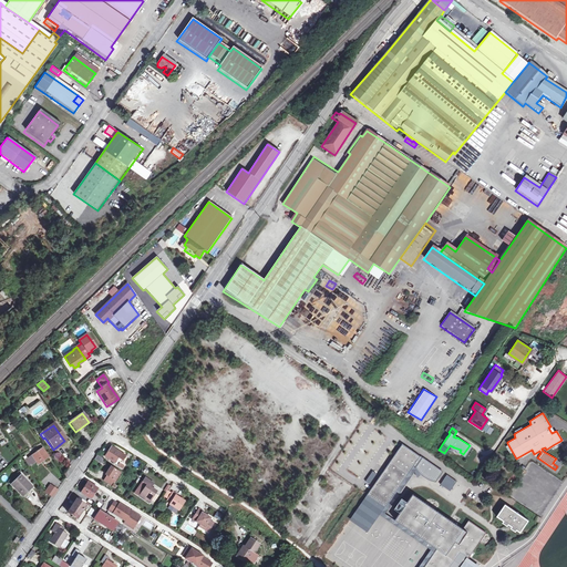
[(380,472),(374,481),(366,493),(382,504),(412,461),(414,463),(413,465),(419,472),(425,476),(429,477),(433,478),(439,468),(400,443),(380,472)]
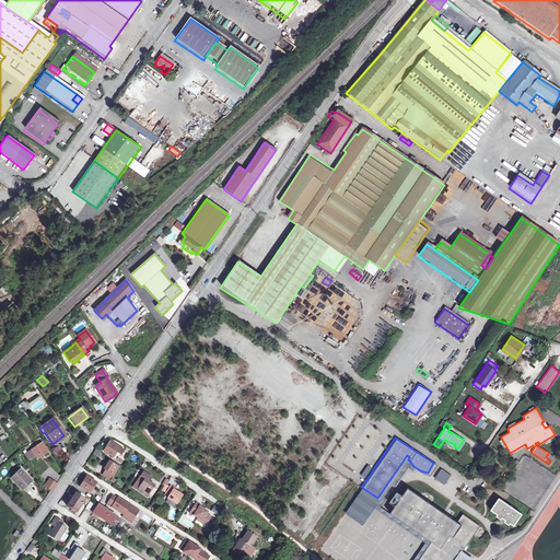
[(109,441),(103,451),(112,457),(114,454),(116,452),(120,455),(124,450),(109,441)]
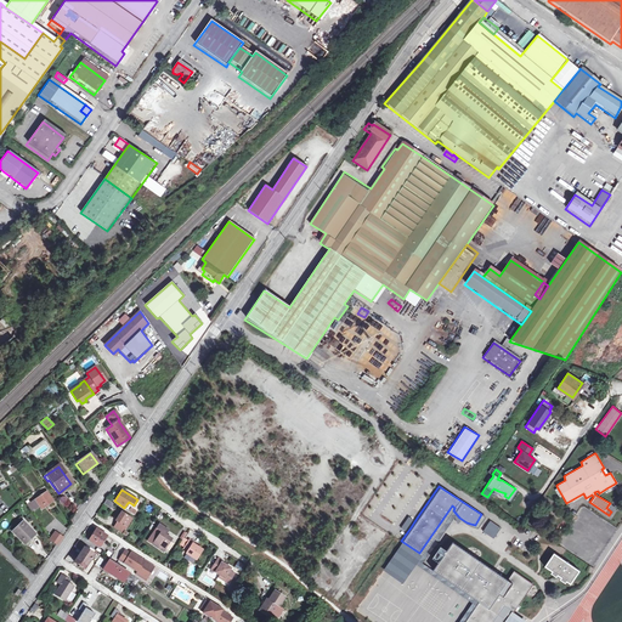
[(40,509),(52,501),(46,491),(33,499),(40,509)]
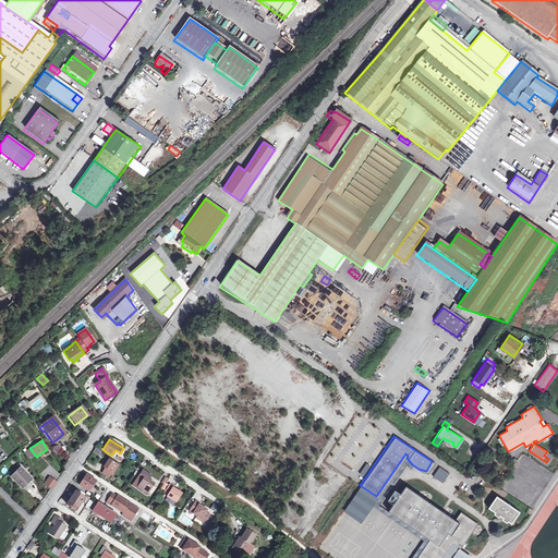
[(109,477),(111,473),(113,474),(118,466),(109,461),(104,468),(105,469),(101,473),(109,477)]
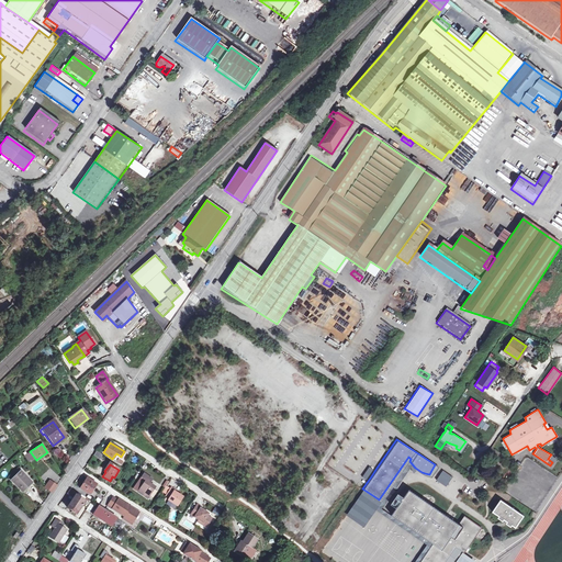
[(367,473),(371,476),(377,468),(372,464),(367,473)]
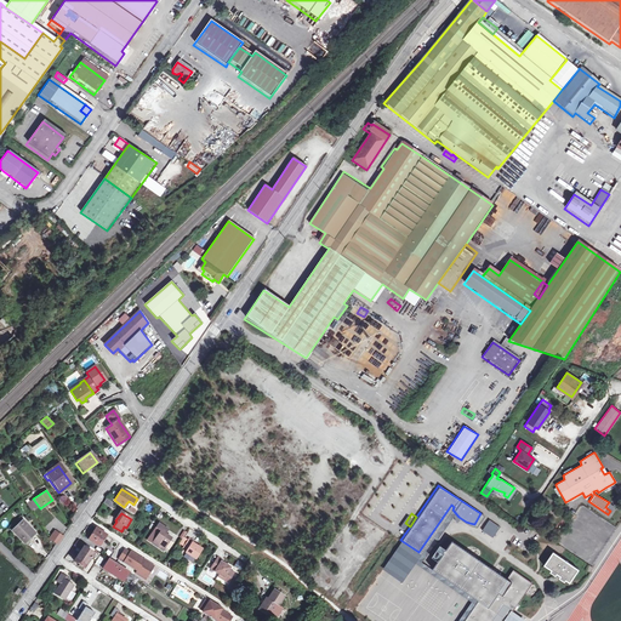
[(493,537),(500,527),(489,519),(482,530),(493,537)]
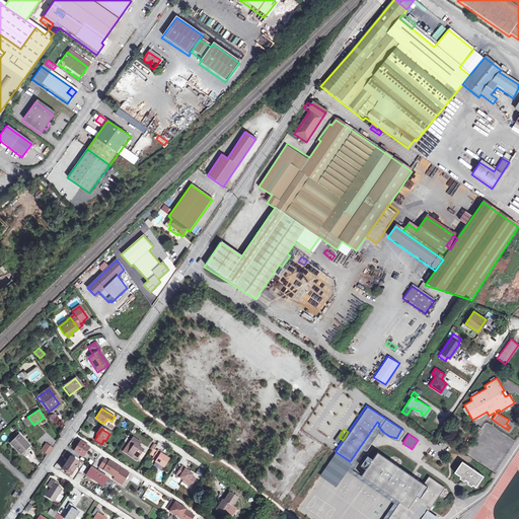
[(28,446),(19,436),(10,444),(20,454),(28,446)]
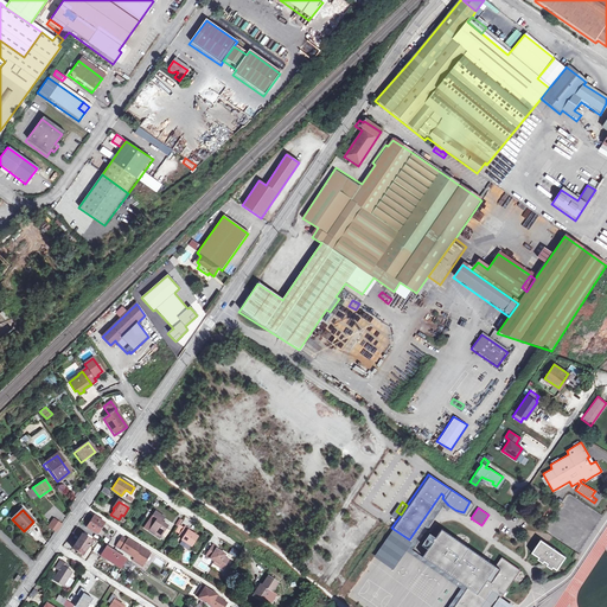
[(170,526),(164,523),(161,522),(164,517),(157,512),(153,516),(154,517),(158,519),(155,523),(152,521),(151,521),(146,529),(161,540),(170,526)]
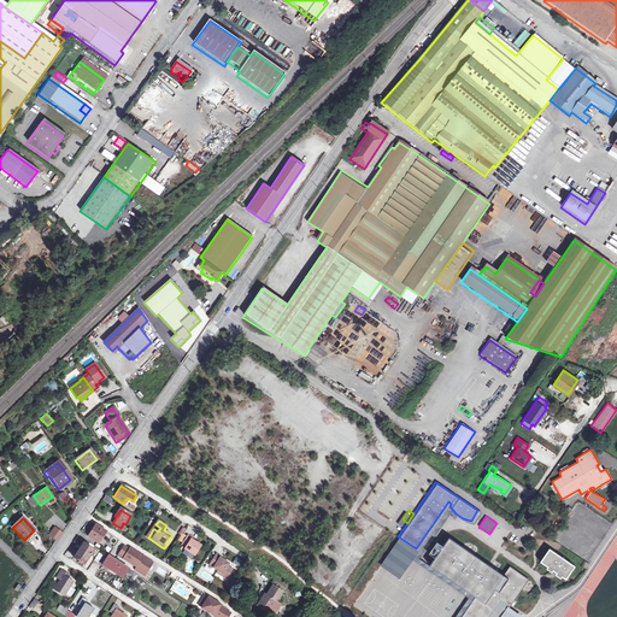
[(98,542),(105,532),(95,526),(88,536),(98,542)]
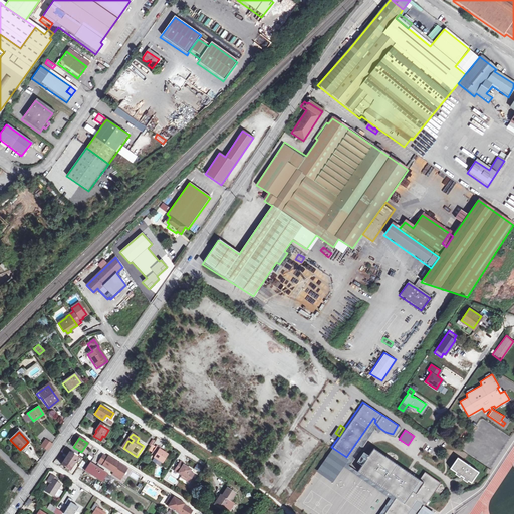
[(42,446),(47,450),(50,446),(45,441),(42,446)]
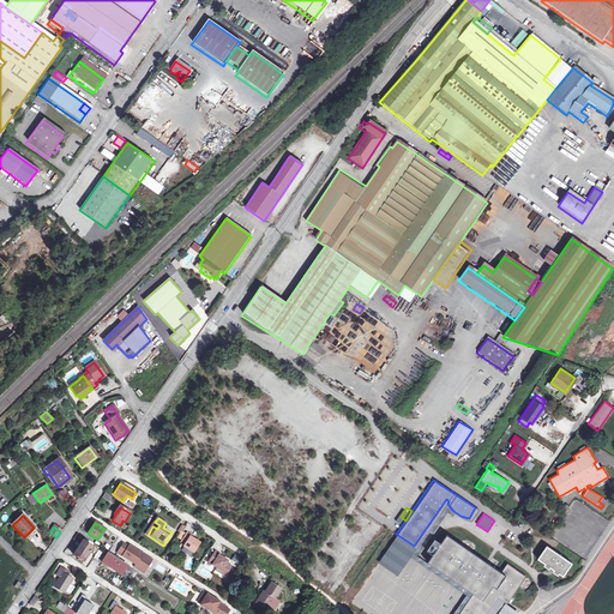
[(187,533),(181,541),(185,543),(184,546),(193,553),(199,542),(190,536),(191,535),(187,533)]
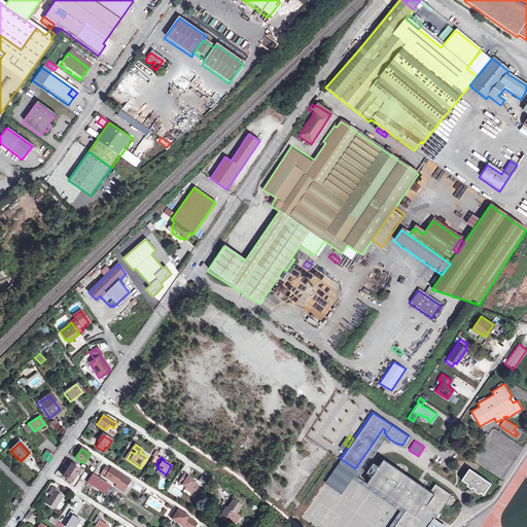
[(424,493),(378,462),(376,464),(373,462),(367,469),(371,471),(361,485),(400,513),(390,526),(413,526),(422,515),(429,519),(445,496),(429,486),(424,493)]
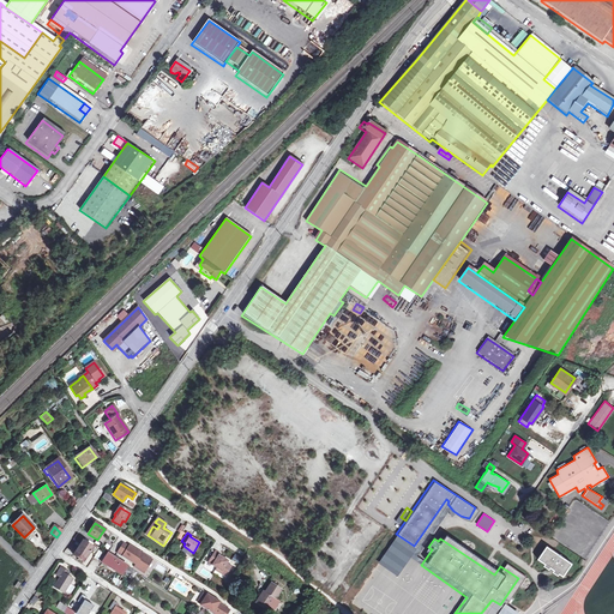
[(82,542),(80,545),(74,553),(84,560),(88,553),(91,548),(82,542)]
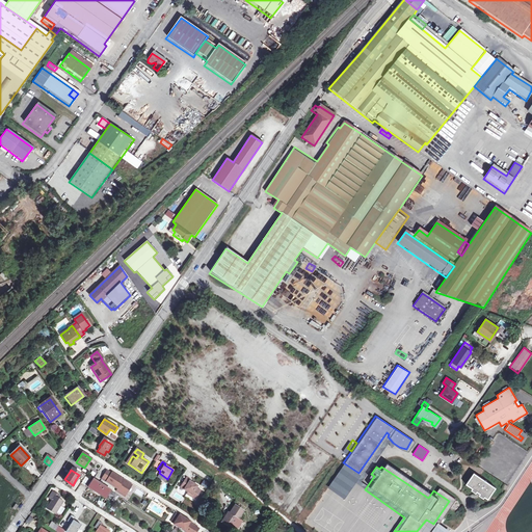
[(106,471),(101,478),(117,488),(126,494),(131,484),(111,472),(110,474),(106,471)]
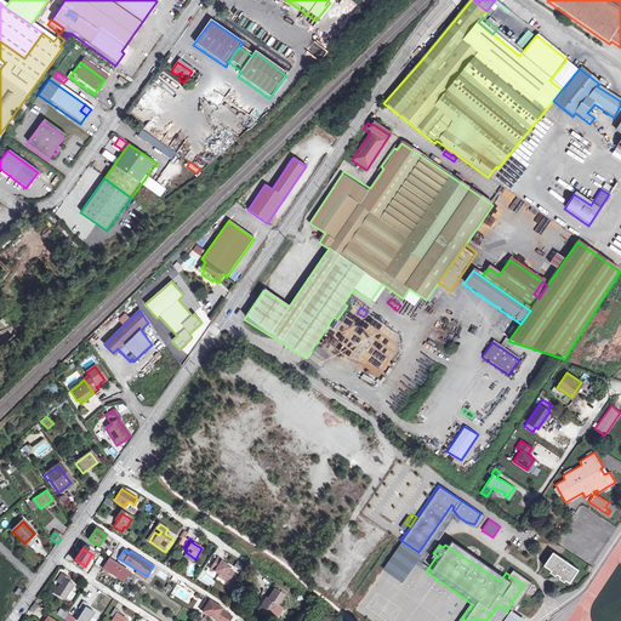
[(92,554),(89,559),(102,568),(108,558),(95,551),(92,554)]
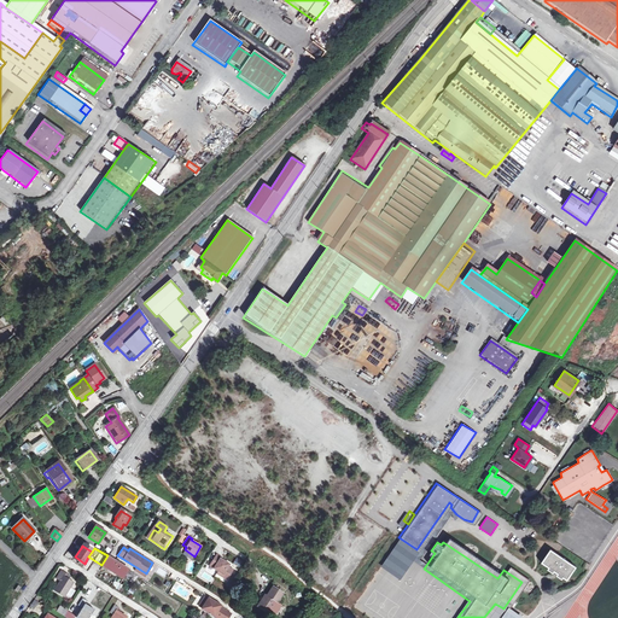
[(551,551),(542,561),(566,578),(575,566),(551,551)]
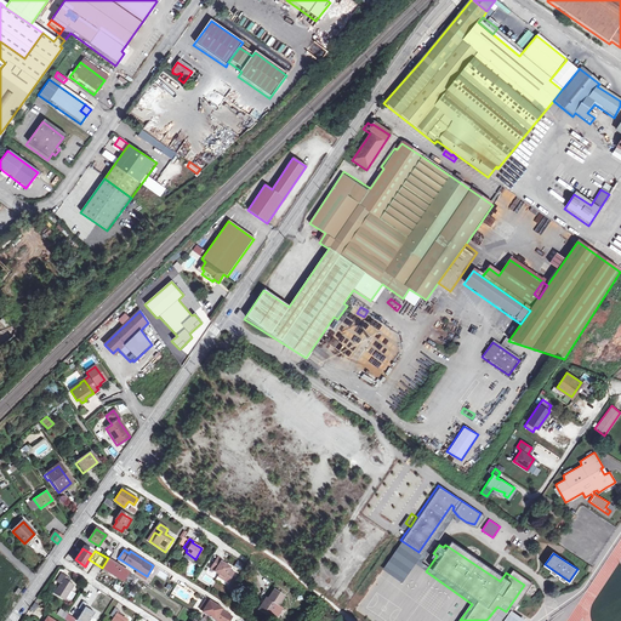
[(223,577),(222,579),(227,582),(233,573),(228,569),(229,568),(221,562),(221,560),(217,558),(210,569),(218,574),(223,577)]
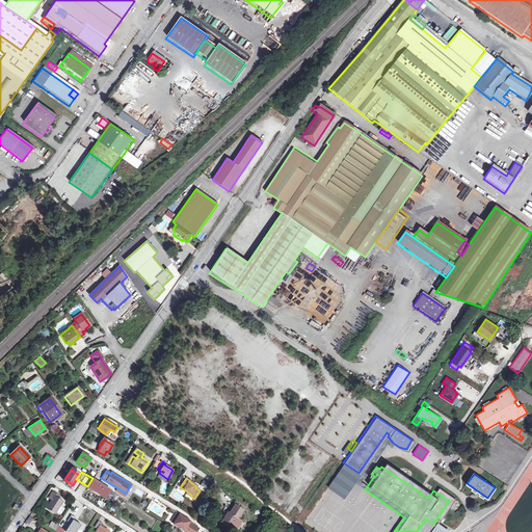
[(95,479),(89,487),(105,498),(110,489),(95,479)]
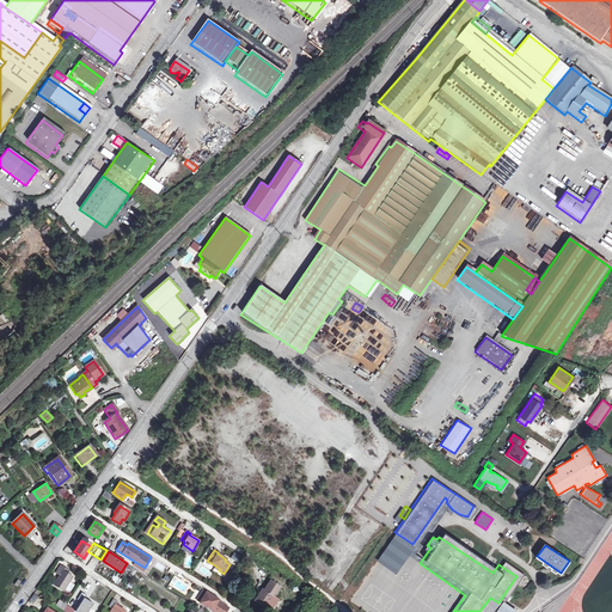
[(54,583),(65,591),(74,577),(62,569),(65,567),(61,564),(56,573),(60,575),(54,583)]
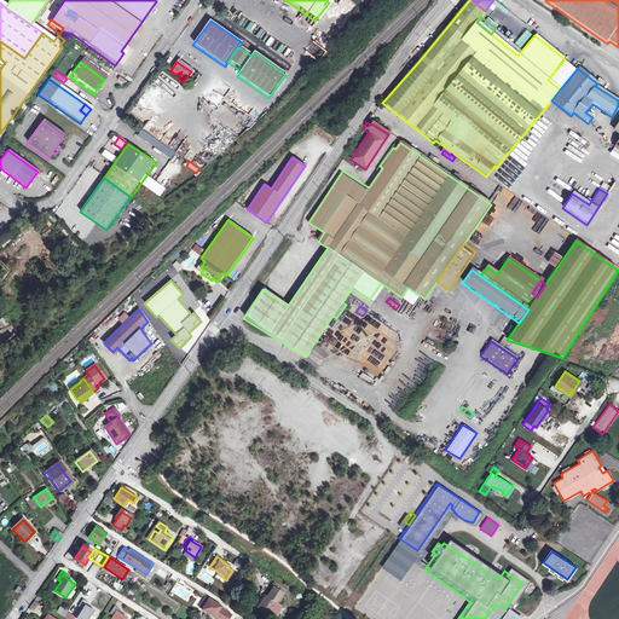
[(612,589),(618,585),(618,574),(608,579),(612,589)]
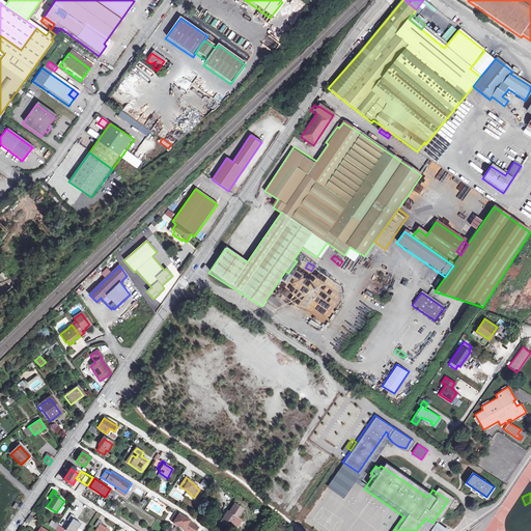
[(147,506),(161,514),(164,508),(150,500),(147,506)]
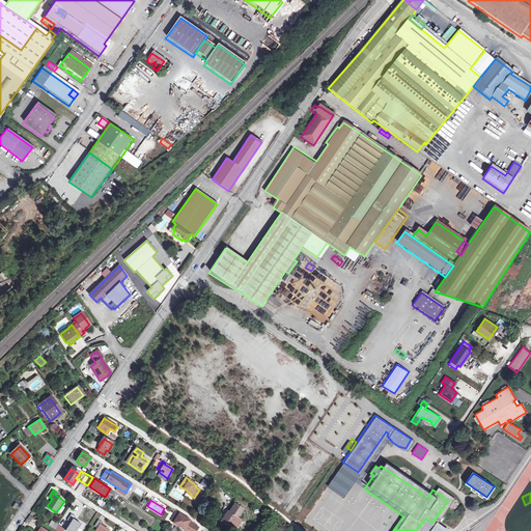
[(222,521),(230,527),(235,519),(238,520),(244,510),(234,503),(227,513),(226,513),(222,521)]
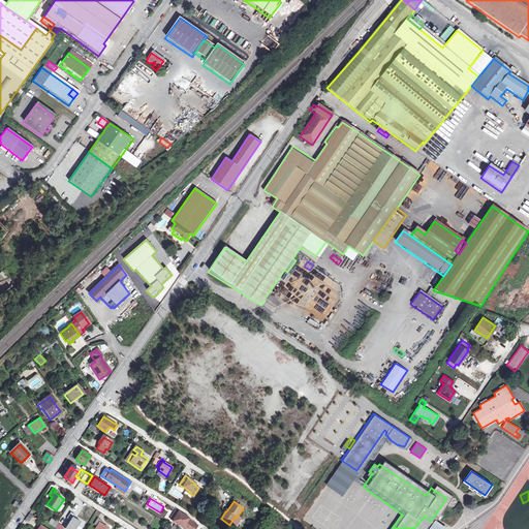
[(178,511),(173,521),(185,528),(194,528),(197,525),(188,520),(189,519),(178,511)]
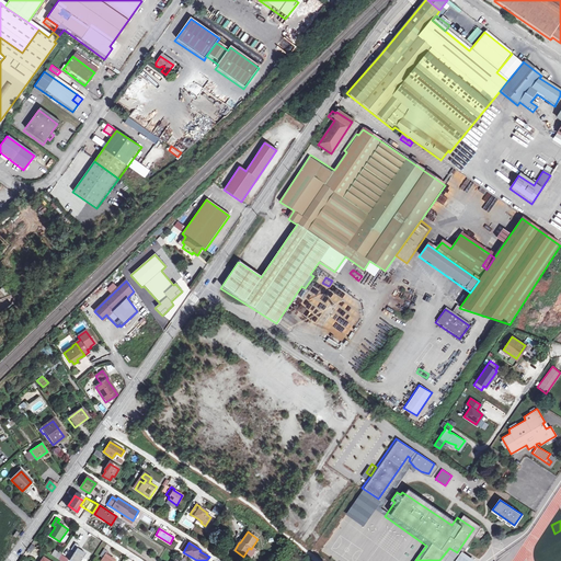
[(76,544),(71,550),(75,552),(69,560),(70,560),(83,560),(88,554),(78,549),(80,546),(76,544)]
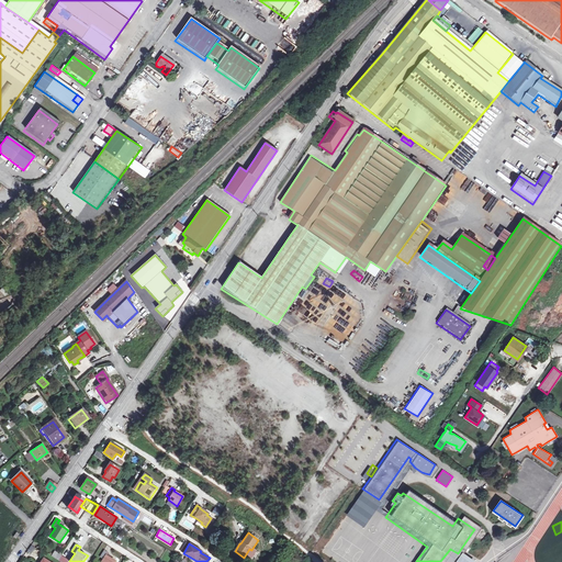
[(104,550),(100,557),(103,559),(101,561),(114,561),(115,561),(107,554),(108,552),(104,550)]
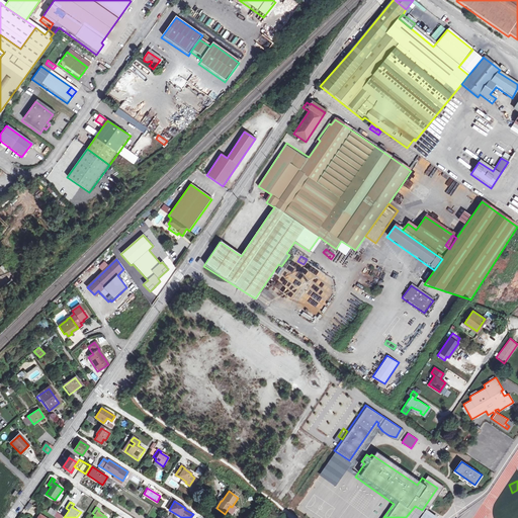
[(485,511),(486,513),(482,514),(484,517),(492,515),(489,509),(485,511)]
